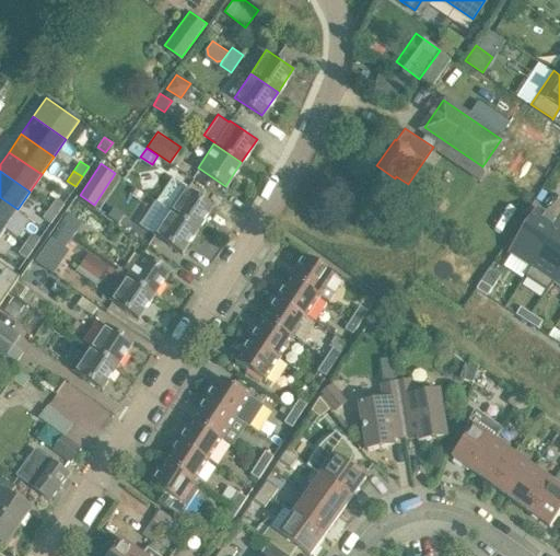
[(173,175),(155,199),(197,228),(213,204),(186,186),(187,184),(173,175)]
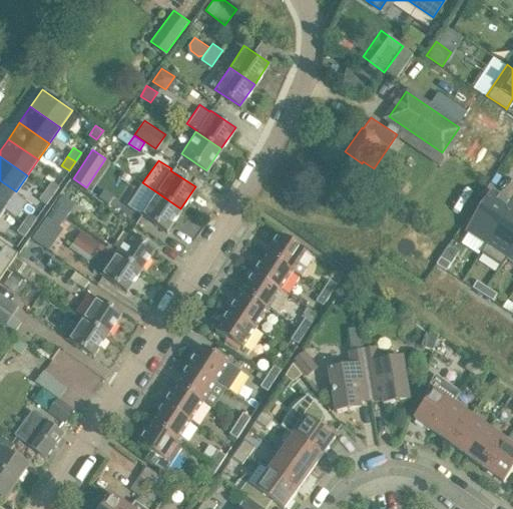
[(51,179),(45,188),(53,193),(59,184),(51,179)]
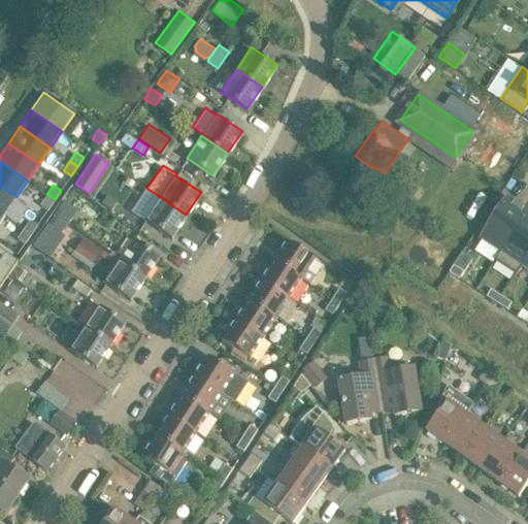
[(0,186),(0,210),(5,215),(17,197),(0,186)]
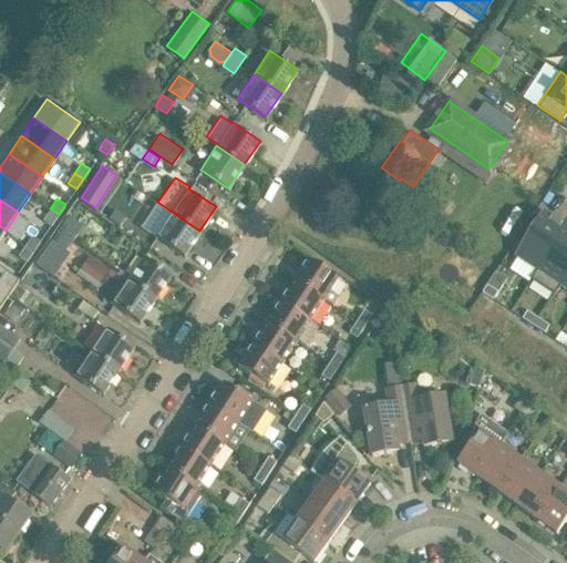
[(157,202),(142,226),(184,255),(199,231),(157,202)]
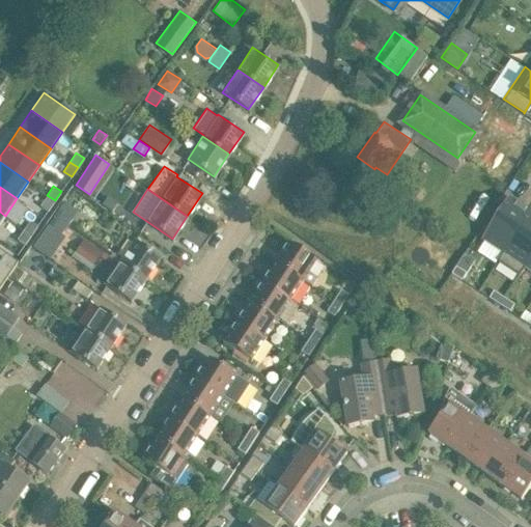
[(102,203),(113,210),(118,200),(108,194),(102,203)]
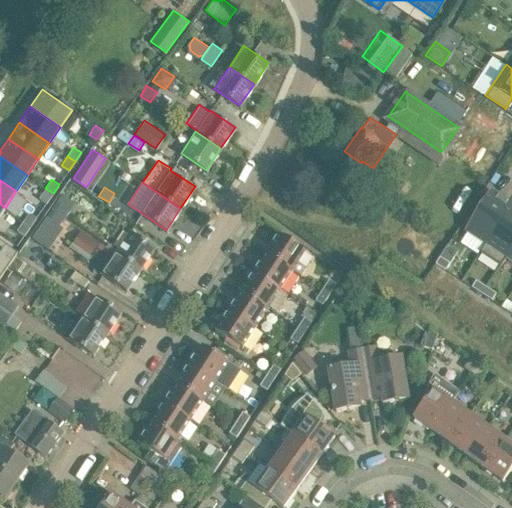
[(45,188),(38,197),(46,203),(53,193),(45,188)]
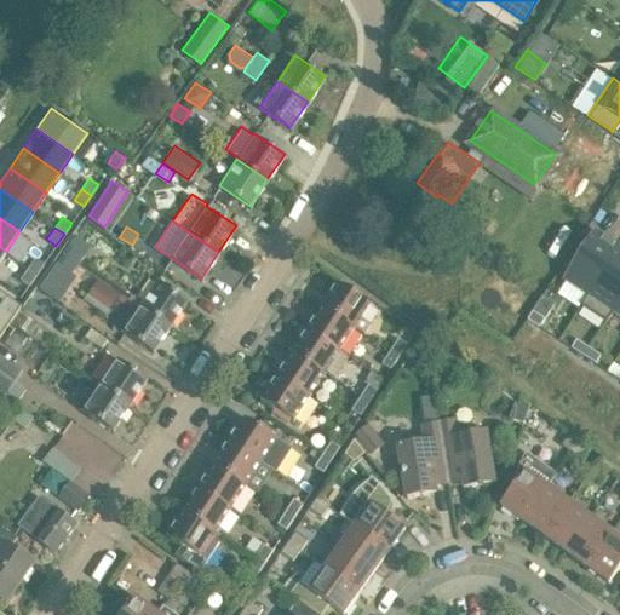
[(593,228),(561,276),(585,293),(586,293),(618,245),(593,228)]
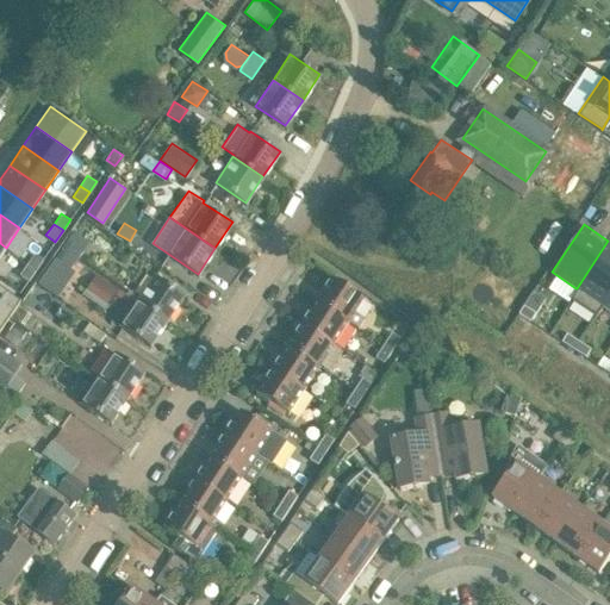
[(73,230),(61,248),(78,259),(89,241),(73,230)]
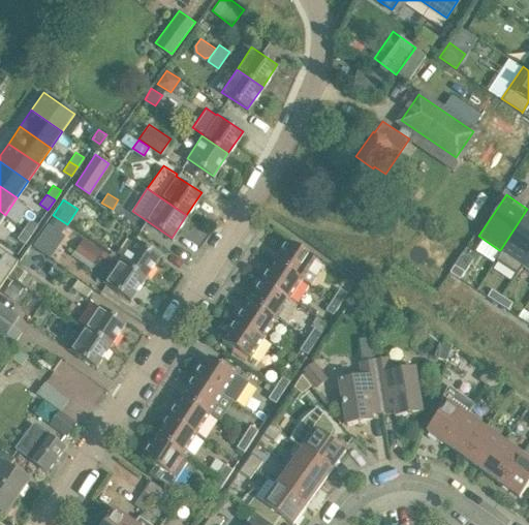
[(499,250),(494,258),(517,273),(522,265),(521,264),(528,251),(528,209),(527,209),(500,250),(499,250)]
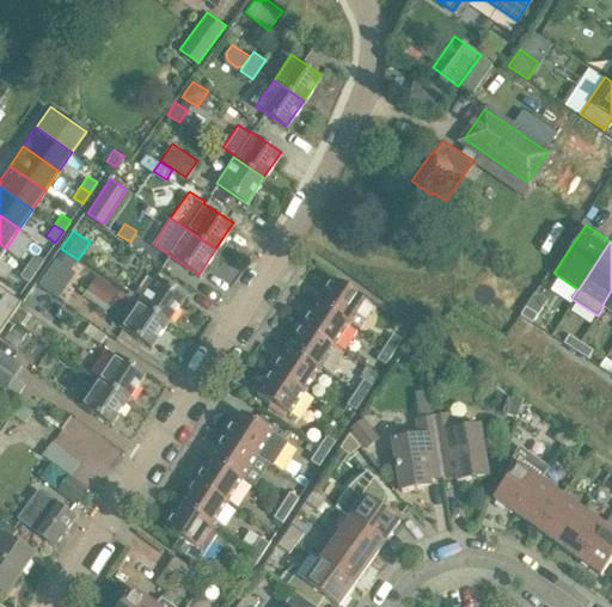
[(61,249),(37,283),(54,294),(65,279),(78,259),(61,249)]
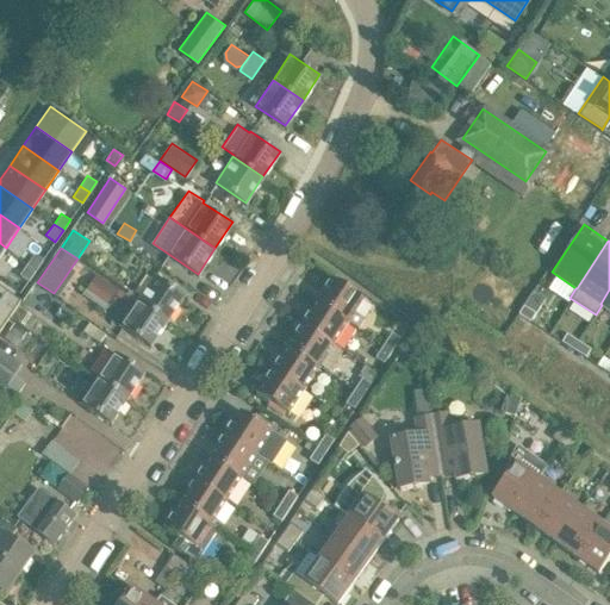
[(35,251),(26,262),(36,269),(44,257),(35,251)]
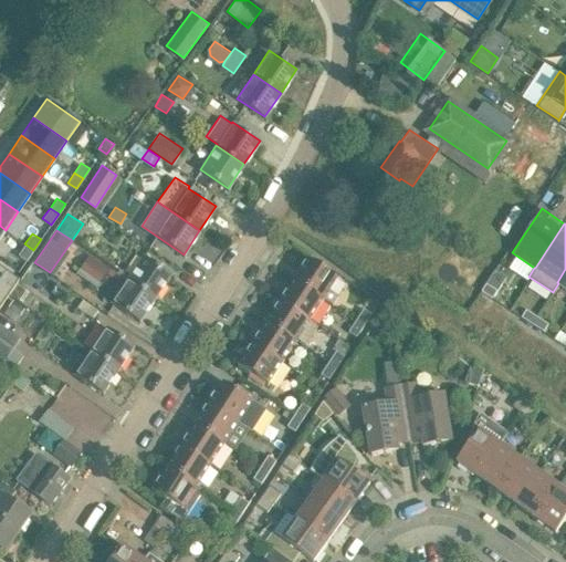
[(24,243),(18,253),(27,260),(33,250),(24,243)]
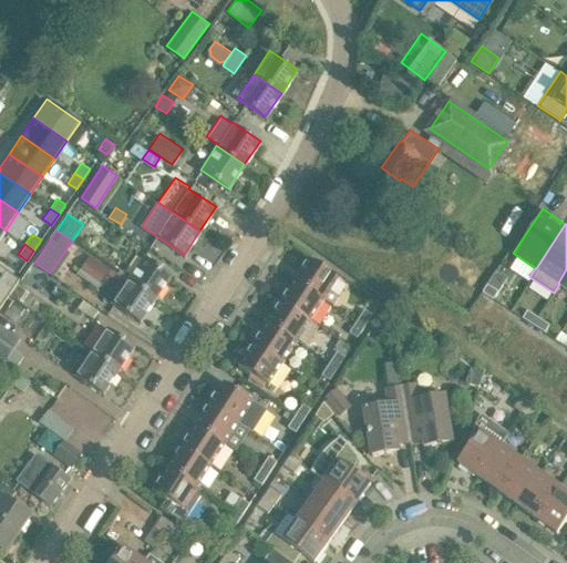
[(111,268),(90,254),(81,267),(101,282),(111,268)]
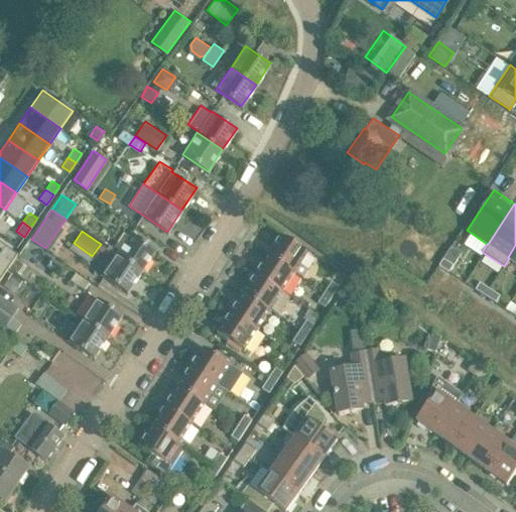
[(116,253),(141,270),(156,248),(131,232),(116,253)]
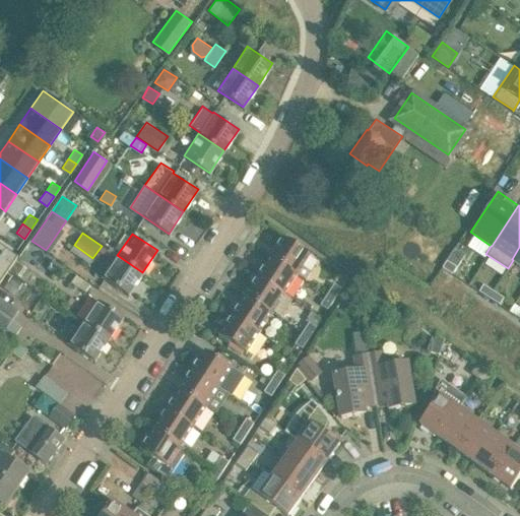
[(306,278),(311,270),(302,264),(310,252),(283,236),(269,256),(296,273),(297,272),(306,278)]
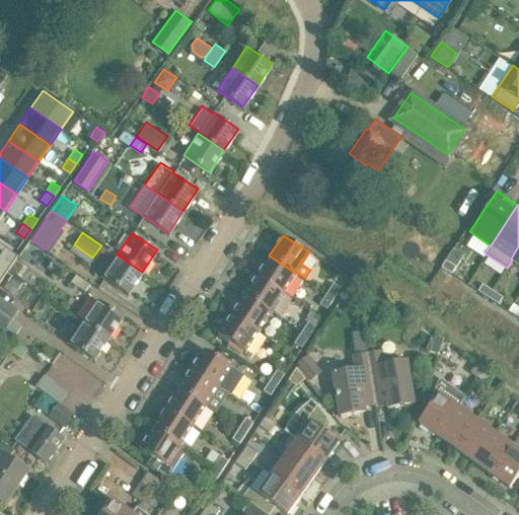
[(0,273),(3,275),(18,254),(0,241),(0,273)]
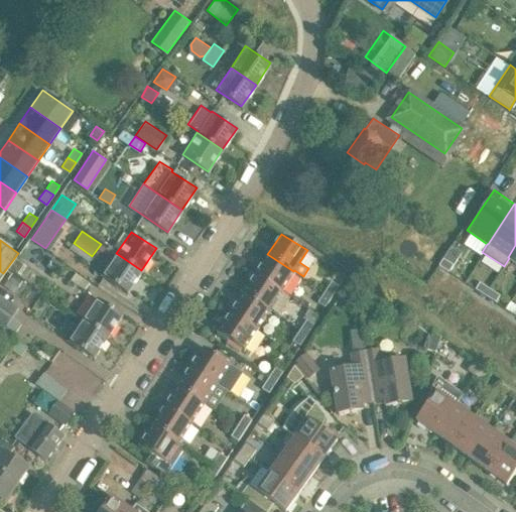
[(450,244),(438,263),(448,270),(458,255),(457,248),(450,244)]
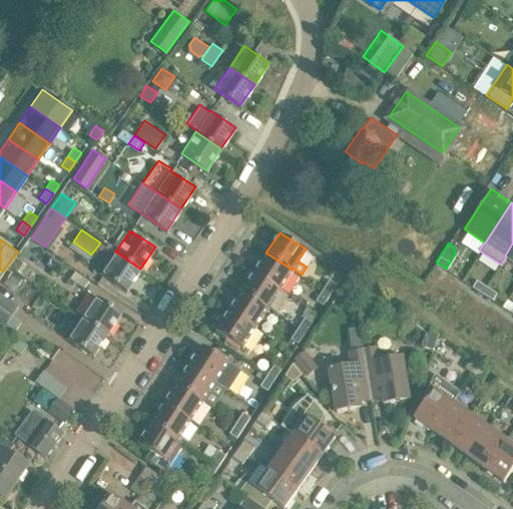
[(126,291),(140,269),(115,251),(101,274),(126,291)]
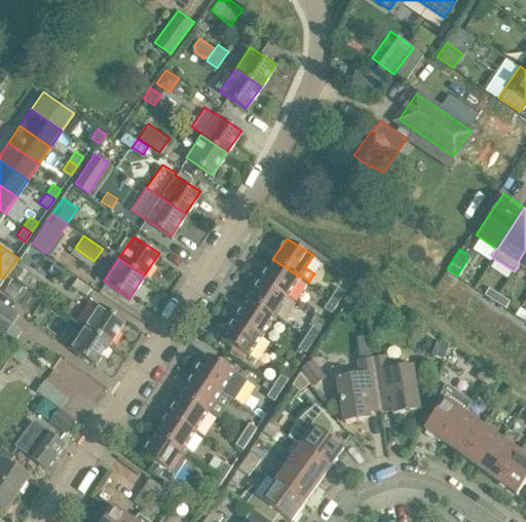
[(260,280),(287,296),(299,276),(272,259),(260,280)]
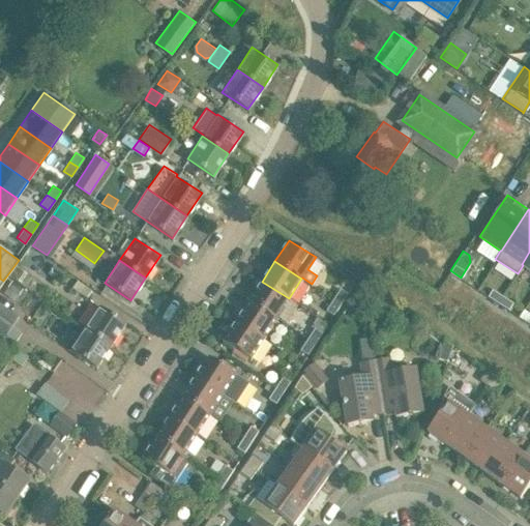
[(54,264),(48,272),(57,279),(63,269),(54,264)]
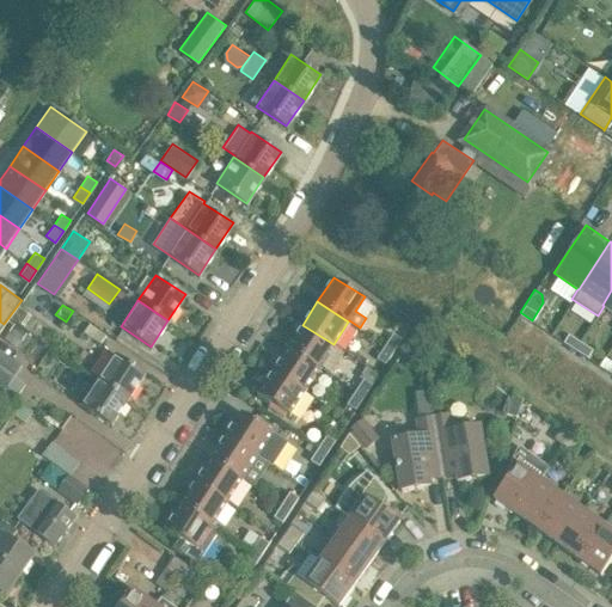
[(90,322),(85,330),(101,341),(106,333),(90,322)]
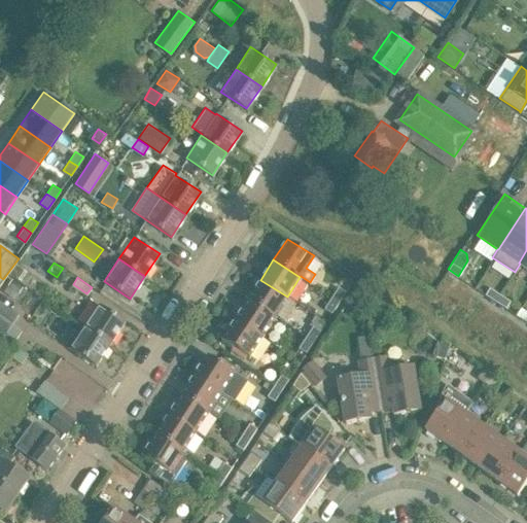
[(12,278),(8,283),(19,291),(24,284),(12,278)]
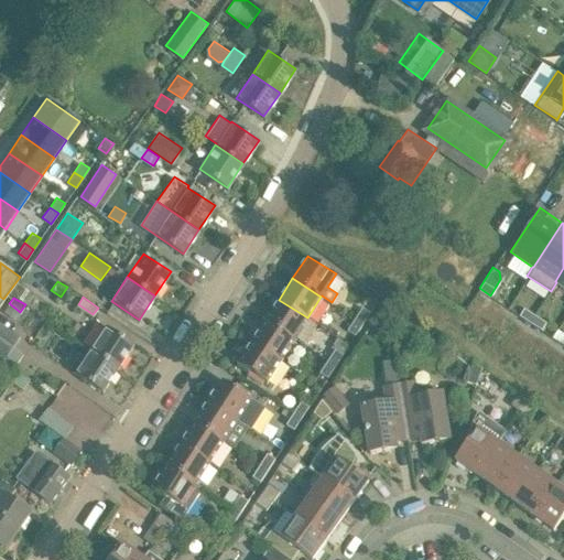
[(400,320),(405,311),(388,298),(382,307),(400,320)]
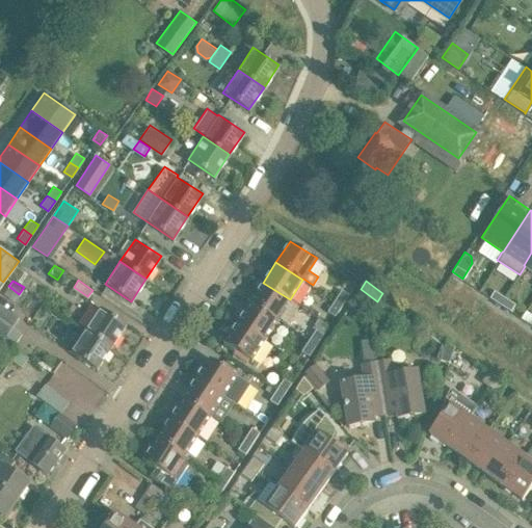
[(276,320),(290,299),(263,283),(249,302),(276,320)]
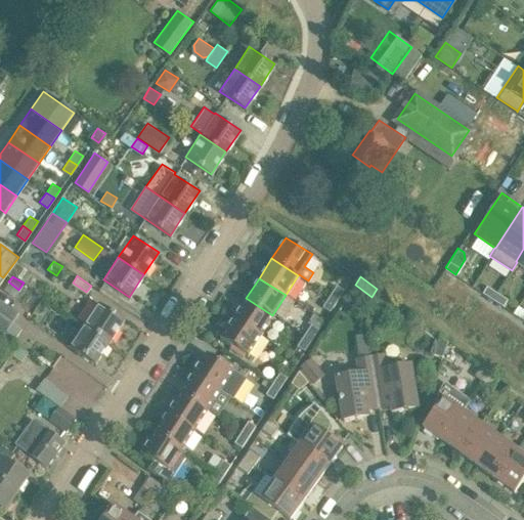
[(329,296),(336,300),(344,289),(337,285),(329,296)]
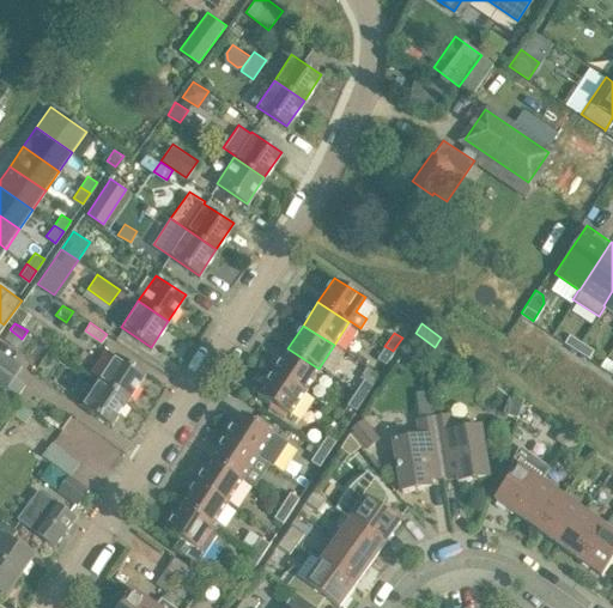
[(569,333),(564,341),(576,350),(581,341),(569,333)]
